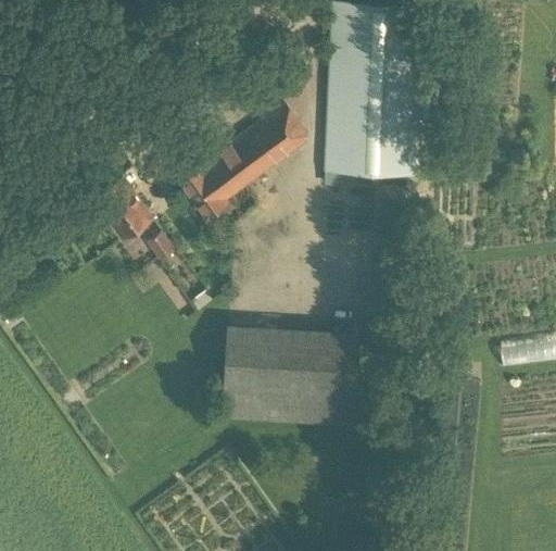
[(324,174),(418,178),(426,9),(331,4),(324,174)]
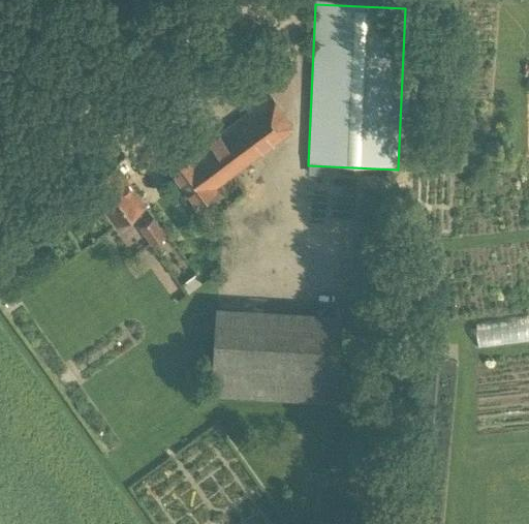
[(172,176),(196,210),(215,195),(212,191),(291,132),(270,102),(172,176)]
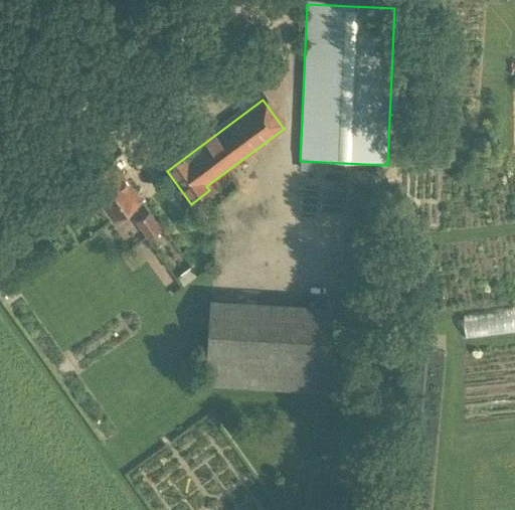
[(88,184),(114,222),(140,204),(113,166),(88,184)]
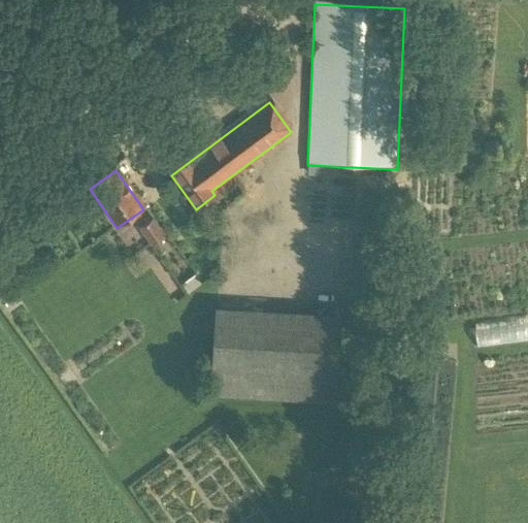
[(138,232),(150,249),(164,239),(153,222),(138,232)]
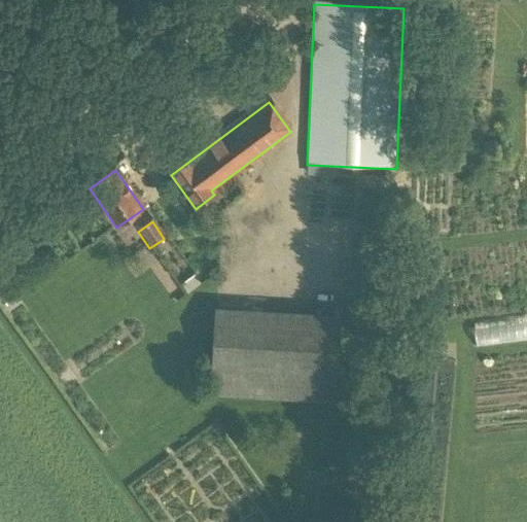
[(479,349),(526,343),(526,317),(476,323),(479,349)]
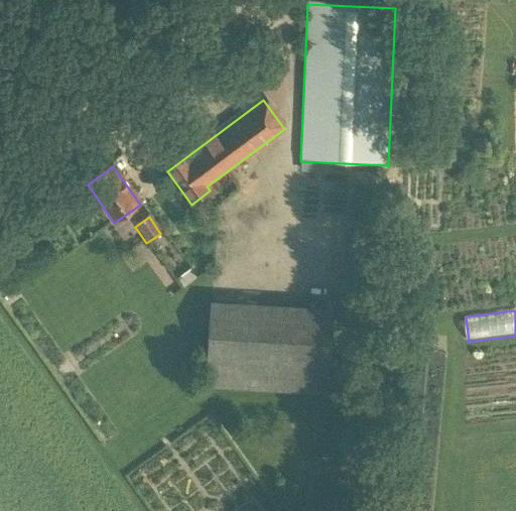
[(210,315),(206,384),(326,392),(331,324),(210,315)]
